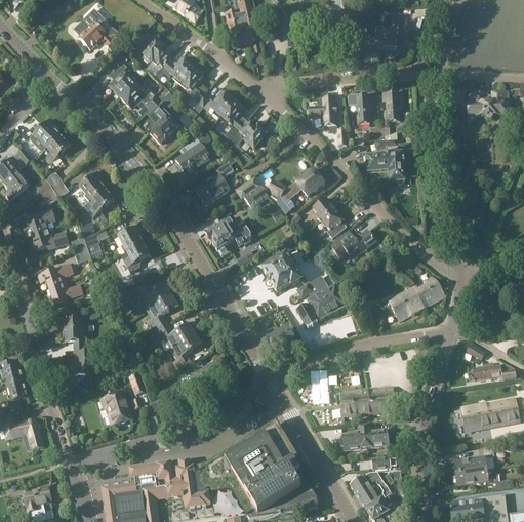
[(195,1),(193,0),(167,0),(166,2),(195,22),(203,9),(194,3),(195,1)]
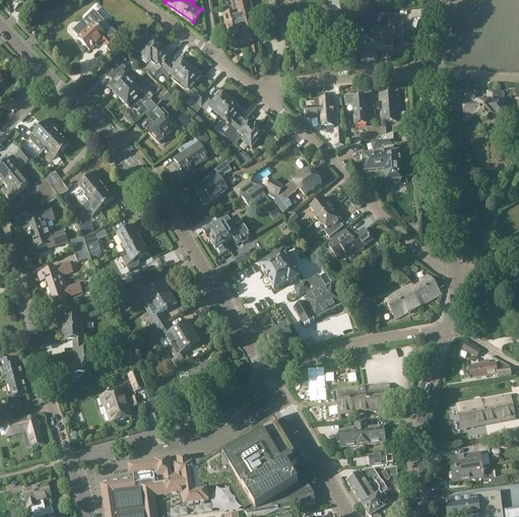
[(222,13),(224,23),(252,17),(250,7),(248,0),(231,0),(233,6),(234,6),(235,10),(222,13)]
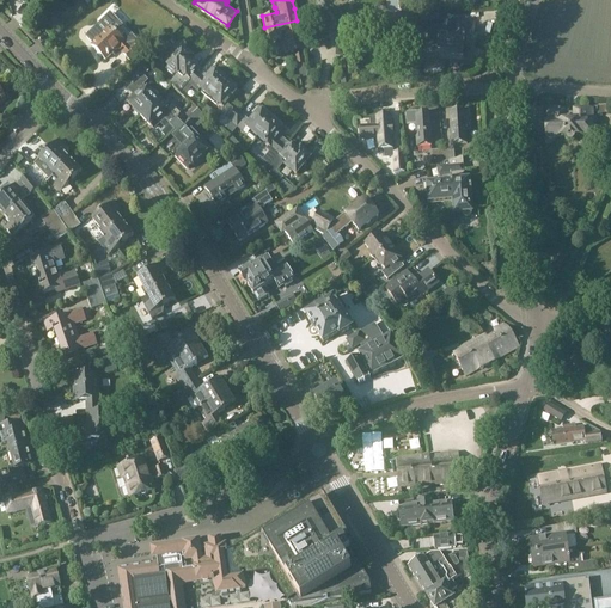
[(395,10),(395,20),(407,19),(407,10),(395,10)]
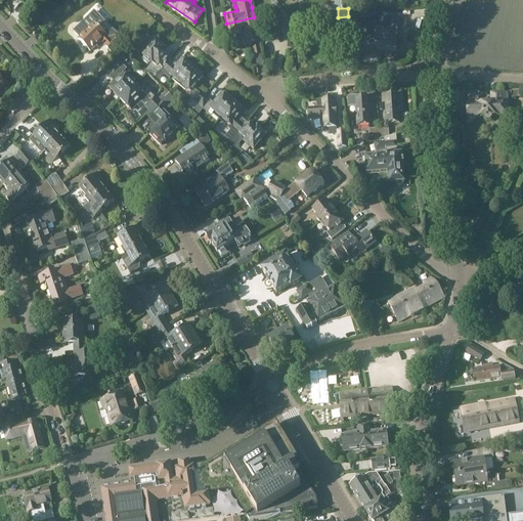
[(375,17),(374,9),(359,10),(360,18),(375,17)]
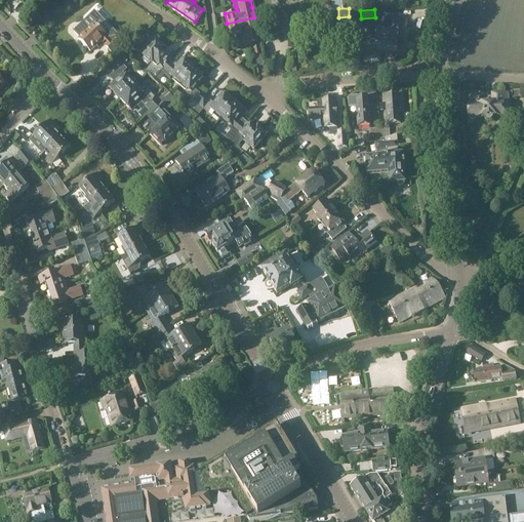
[(99,39),(110,49),(122,38),(99,14),(93,22),(78,37),(89,48),(99,39)]
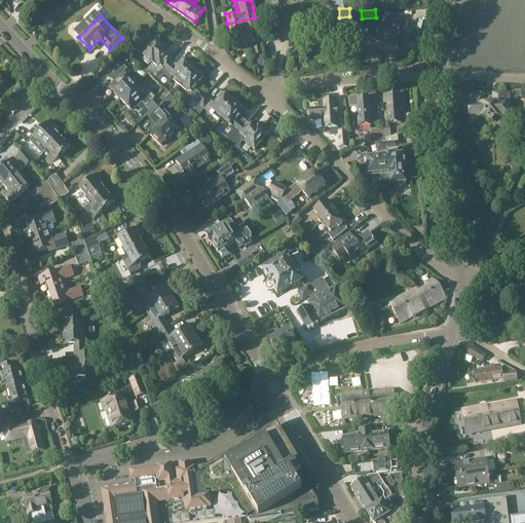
[(390,17),(389,19),(387,19),(387,16),(374,19),(373,19),(373,20),(372,21),(372,25),(377,25),(375,38),(387,39),(387,44),(397,45),(399,27),(401,28),(402,19),(390,17)]
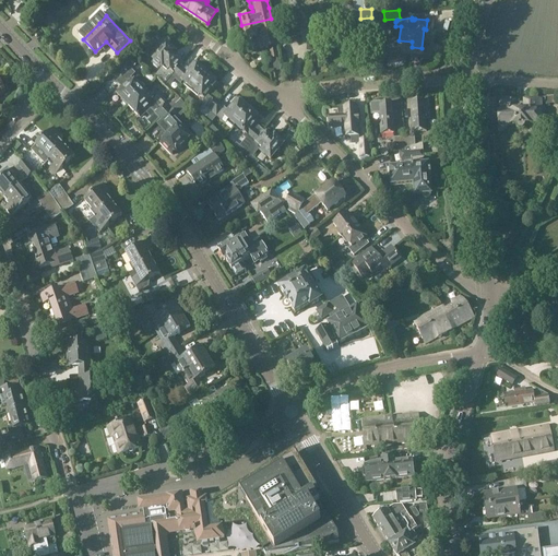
[(245,36),(257,33),(259,47),(276,43),(271,19),(241,25),(245,36)]
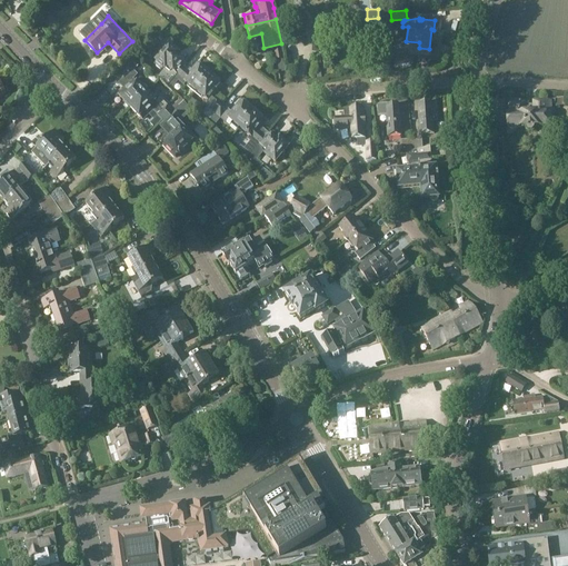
[(294,31),(304,31),(301,19),(292,19),(294,31)]
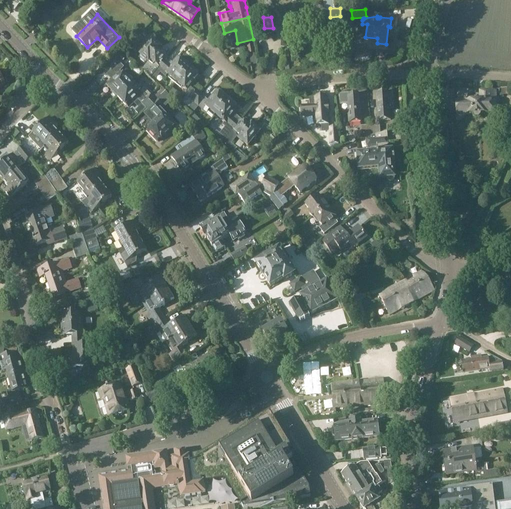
[(27,29),(32,24),(27,19),(22,24),(27,29)]
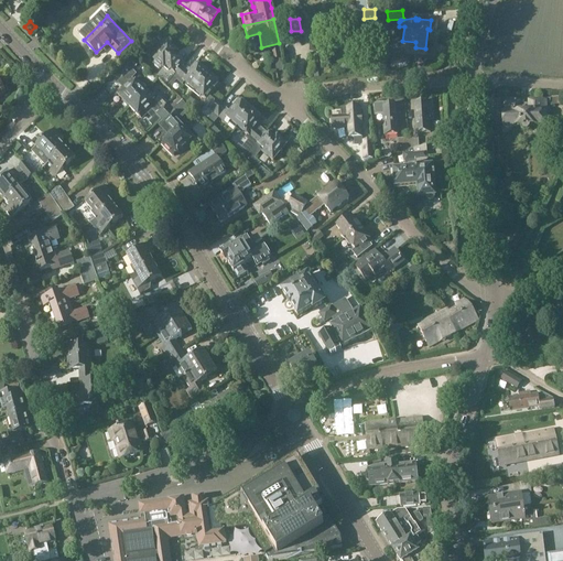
[(153,58),(162,65),(161,67),(165,72),(160,78),(165,83),(172,74),(180,65),(183,62),(173,53),(175,51),(166,43),(153,58)]
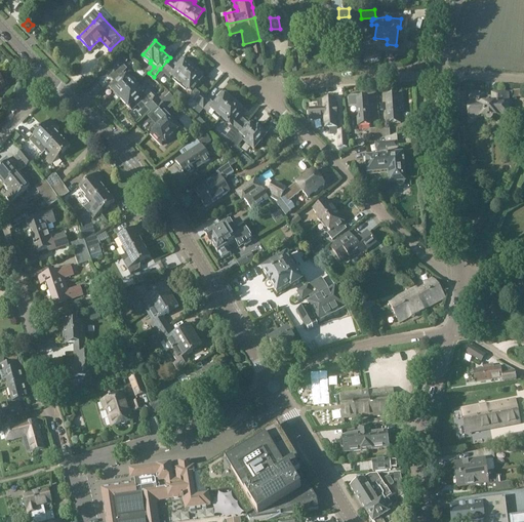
[(118,56),(124,62),(128,56),(122,51),(118,56)]
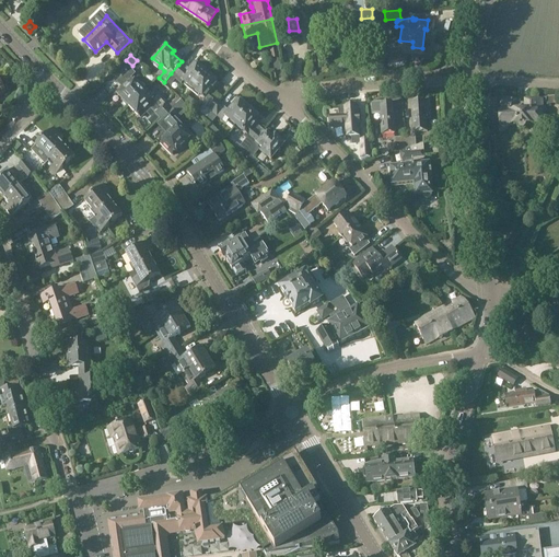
[(125,61),(116,70),(127,82),(117,92),(121,96),(121,100),(125,103),(127,102),(127,103),(142,89),(129,74),(134,71),(125,61)]
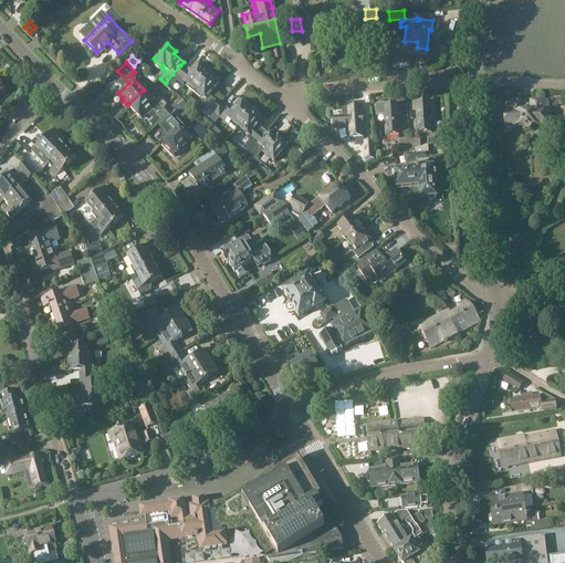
[(181,82),(184,80),(194,87),(208,72),(196,62),(188,72),(180,65),(173,74),(181,82)]
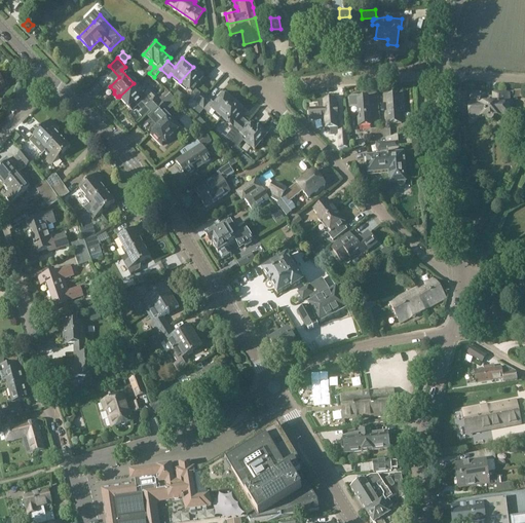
[(180,81),(190,89),(187,94),(191,97),(185,104),(192,110),(197,103),(204,95),(195,85),(203,76),(193,67),(180,81)]
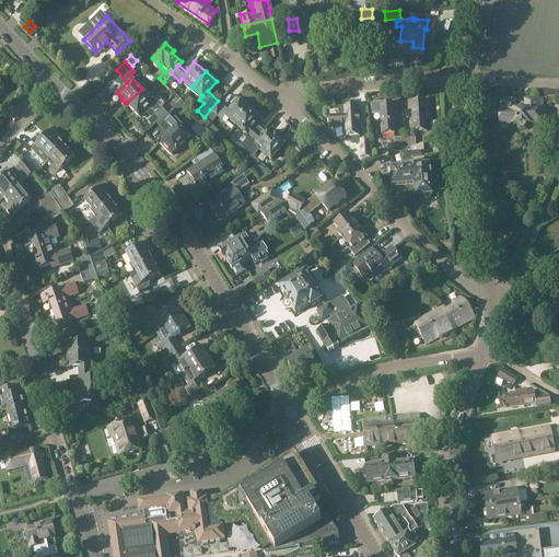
[(149,104),(160,116),(169,107),(160,97),(155,102),(142,89),(127,103),(138,114),(149,104)]
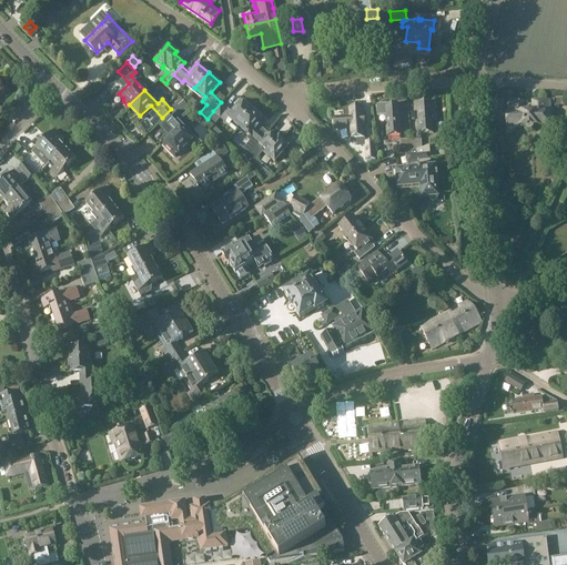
[(504,120),(503,98),(493,99),(493,120),(495,120),(495,122),(502,122),(502,120),(504,120)]
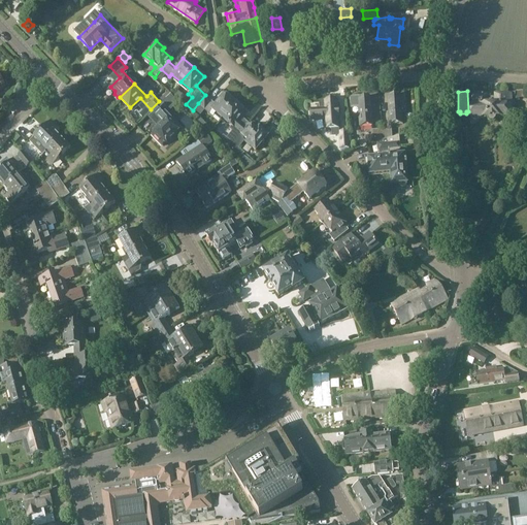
[(205,95),(198,103),(208,111),(211,107),(222,117),(234,101),(224,92),(215,102),(205,95)]
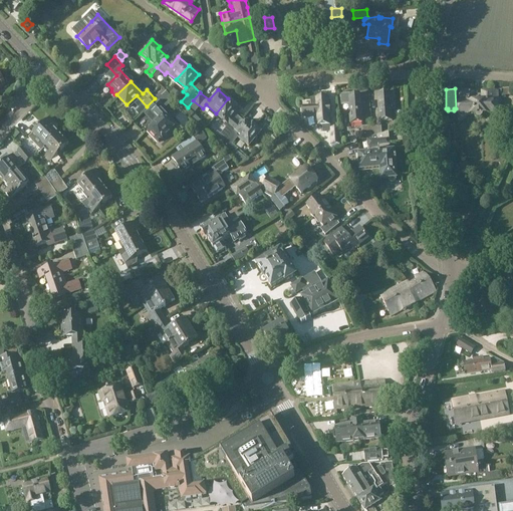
[(458,112),(457,112),(458,120),(460,120),(462,119),(463,118),(464,117),(465,116),(466,114),(470,114),(472,112),(474,112),(475,114),(477,117),(480,116),(482,114),(482,112),(499,111),(498,99),(497,99),(497,89),(482,90),(482,95),(474,95),(473,90),(460,91),(460,100),(458,100),(458,112)]
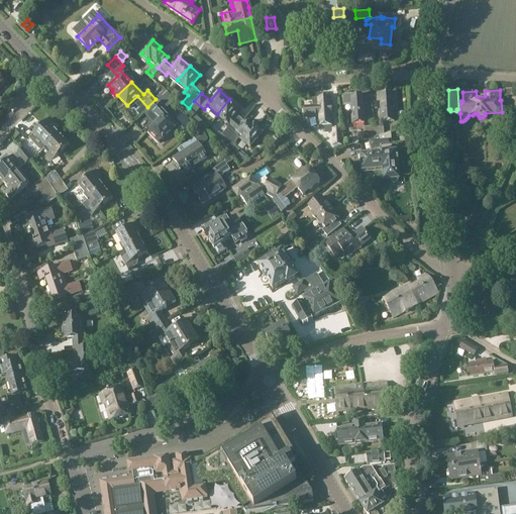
[(144,112),(155,122),(147,129),(159,140),(174,125),(161,111),(174,98),(166,91),(157,100),(156,99),(147,107),(148,108),(144,112)]
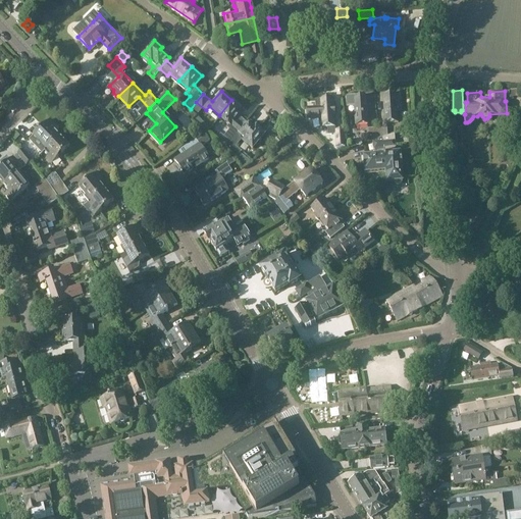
[(383,121),(398,120),(397,109),(401,109),(400,92),(395,92),(381,93),(383,121)]
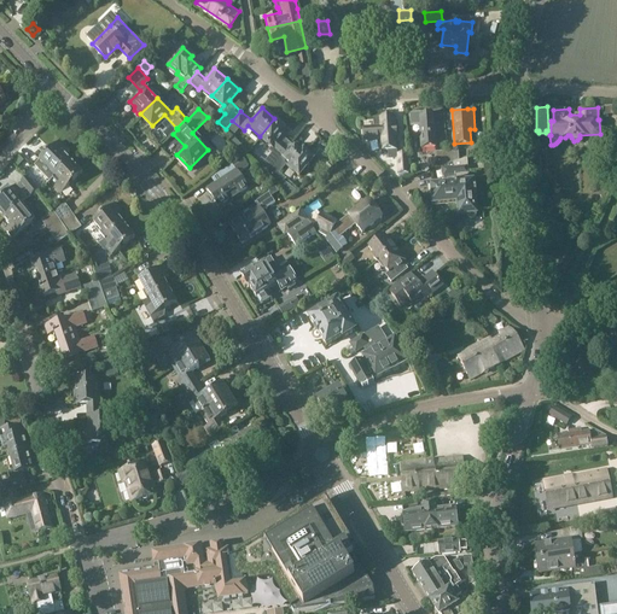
[(409,123),(419,122),(420,146),(436,145),(435,112),(419,113),(419,110),(408,111),(409,123)]
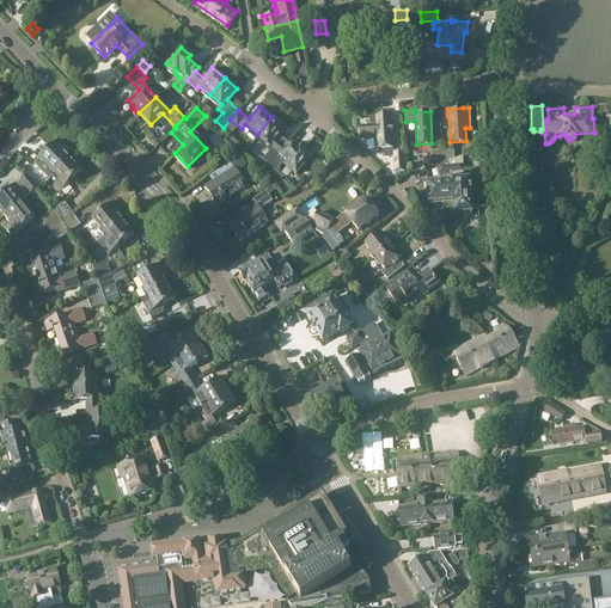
[(392,154),(392,151),(392,146),(390,114),(370,115),(370,123),(358,124),(359,135),(376,134),(377,147),(383,146),(384,154),(392,154)]
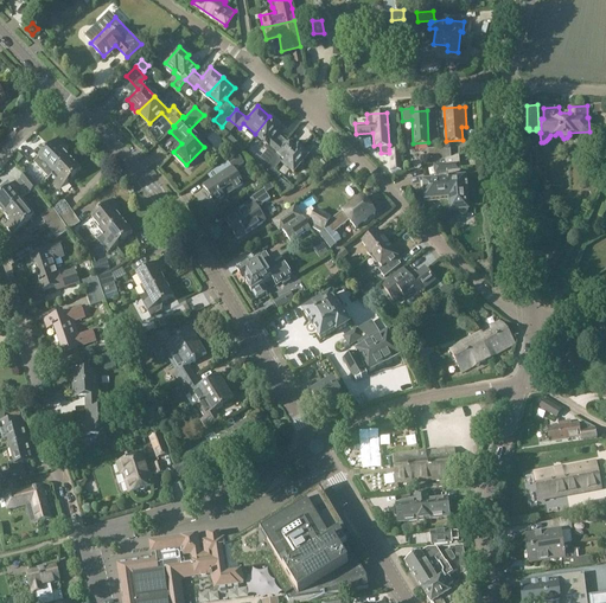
[(250,159),(261,168),(281,143),(273,138),(282,127),(269,116),(255,134),(265,142),(262,146),(266,148),(259,155),(255,153),(250,159)]
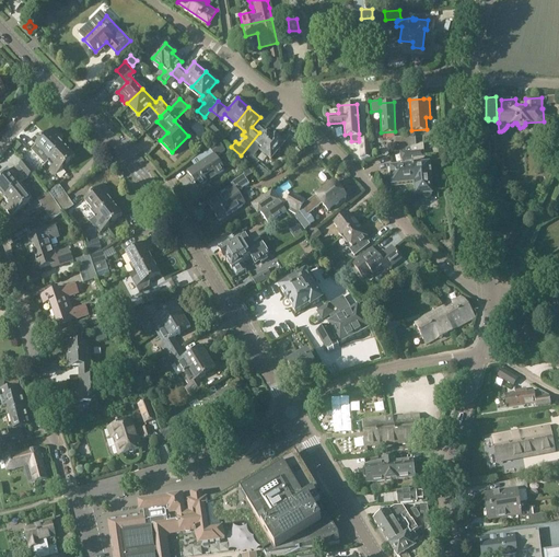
[(218,129),(210,123),(206,127),(213,135),(218,129)]
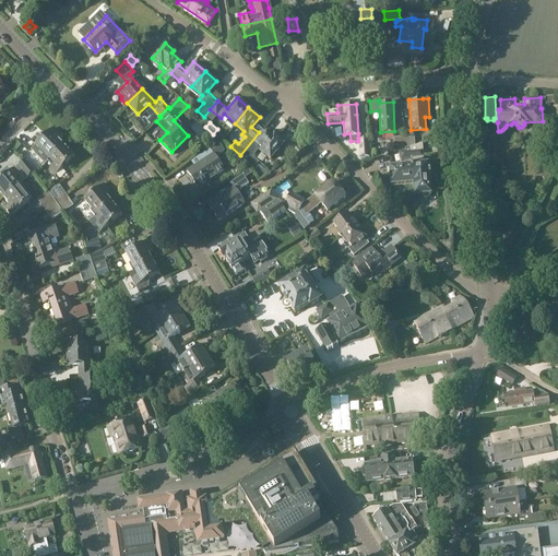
[(35,142),(49,157),(62,143),(56,137),(60,133),(51,126),(35,142)]
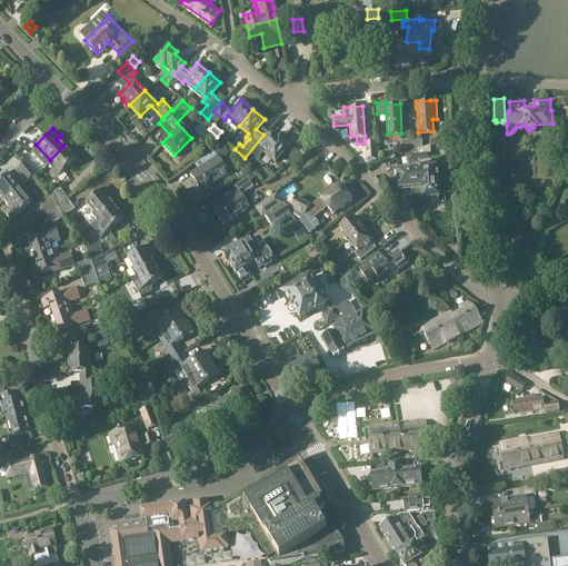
[(262,162),(256,157),(262,149),(275,160),(288,145),(278,137),(276,139),(267,131),(263,135),(245,158),(256,167),(262,162)]
